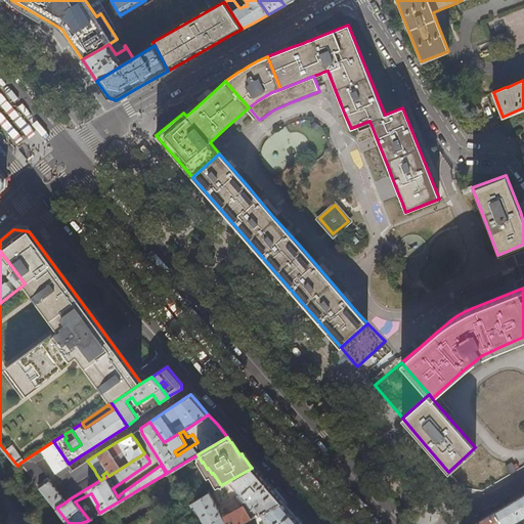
[(69,464),(53,441),(20,463),(56,508),(67,501),(35,462),(37,462),(44,456),(45,454),(56,472),(69,465),(69,464)]
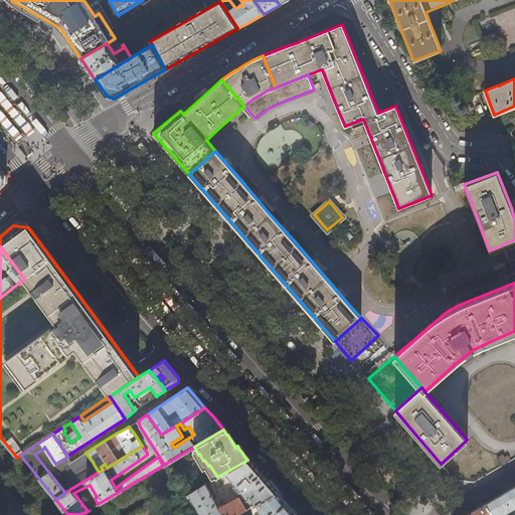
[(65,479),(93,462),(86,453),(83,455),(71,462),(70,460),(57,468),(65,479)]
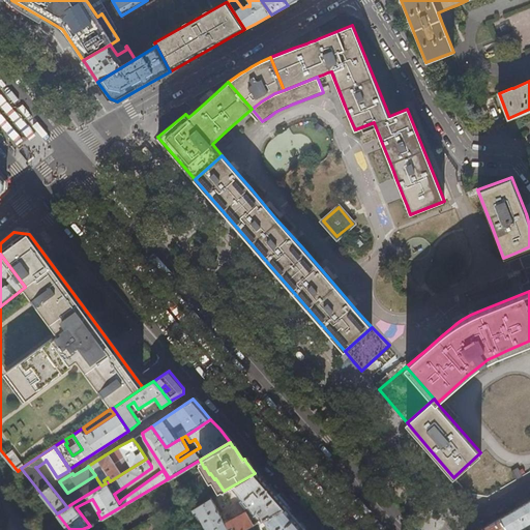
[(261,521),(287,506),(267,483),(257,472),(255,473),(224,491),(219,494),(223,501),(234,495),(236,498),(239,496),(243,501),(240,503),(245,508),(247,506),(261,521)]
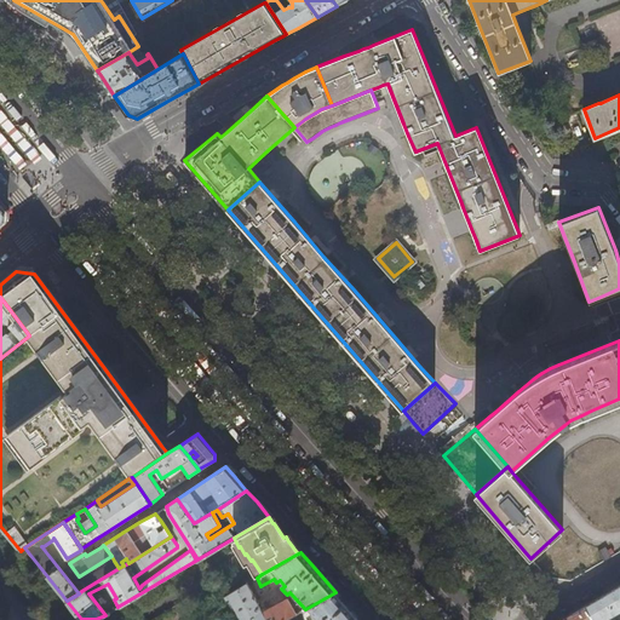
[(81,591),(119,568),(114,561),(81,580),(84,584),(80,585),(80,589),(81,591)]
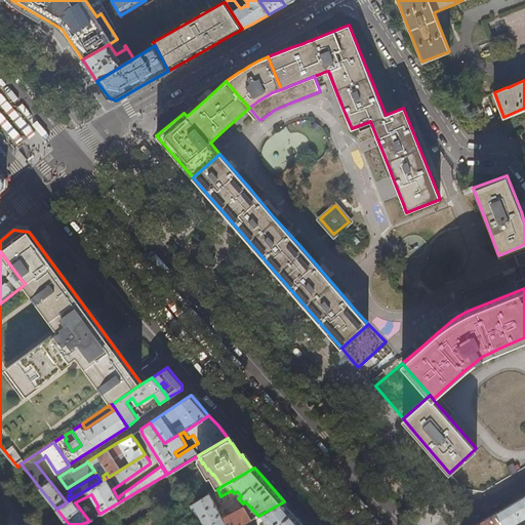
[(239,524),(250,519),(243,507),(223,518),(209,493),(190,505),(192,508),(194,506),(195,509),(193,510),(197,516),(199,515),(204,524),(239,524)]
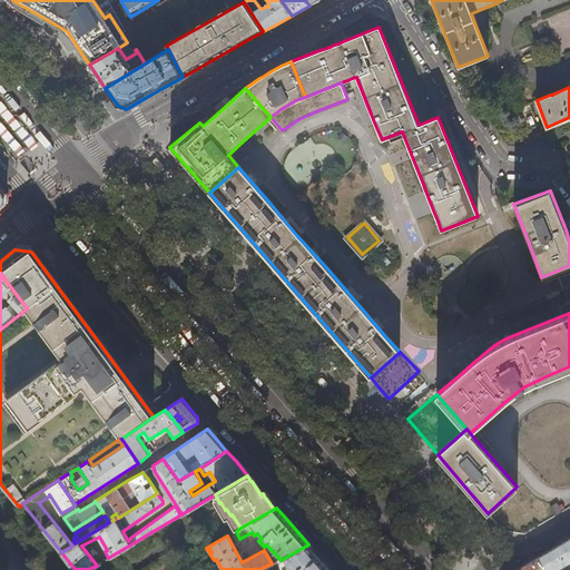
[(569,569),(569,538),(559,546),(538,558),(544,569),(569,569)]
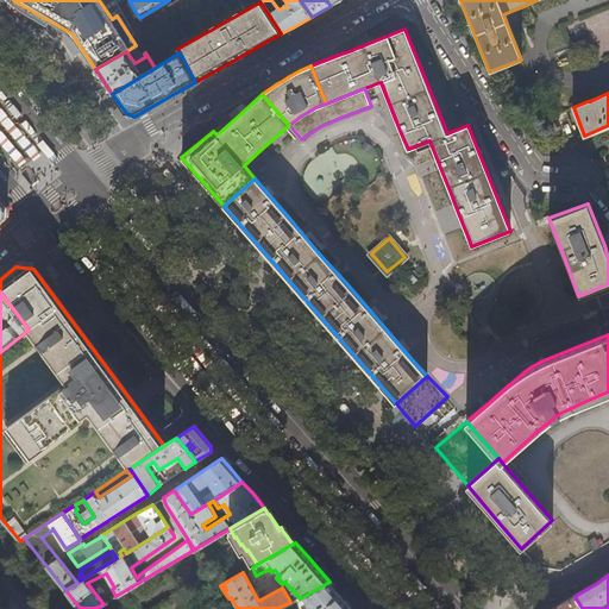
[(337,590),(330,582),(300,598),(297,600),(300,606),(307,602),(311,604),(306,608),(307,608),(349,608),(351,607),(337,590)]
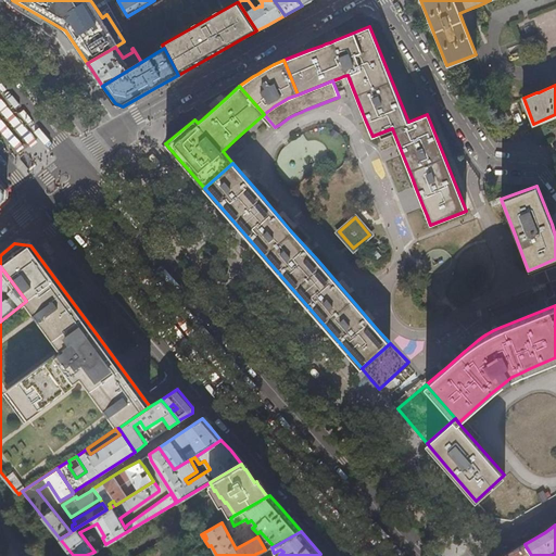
[(531,555),(525,544),(516,550),(503,555),(531,555)]
